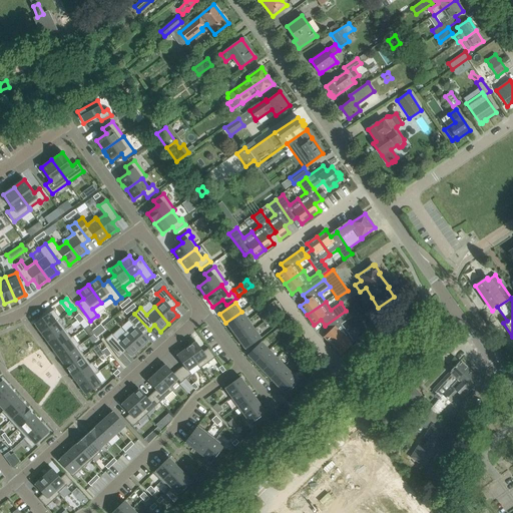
[(54,310),(34,324),(41,333),(58,321),(59,321),(61,320),(54,310)]
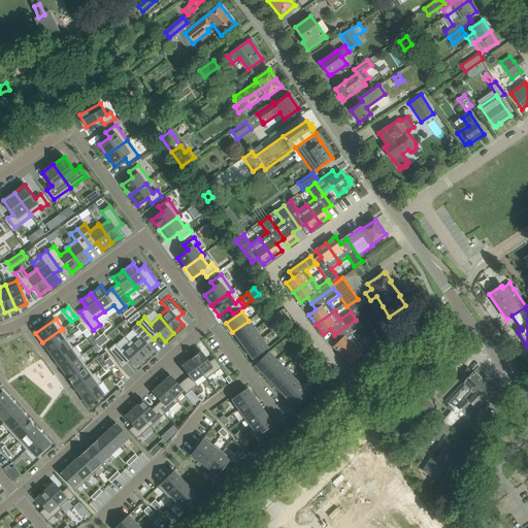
[(339,340),(333,347),(341,355),(357,340),(352,334),(361,327),(356,320),(334,335),(339,340)]
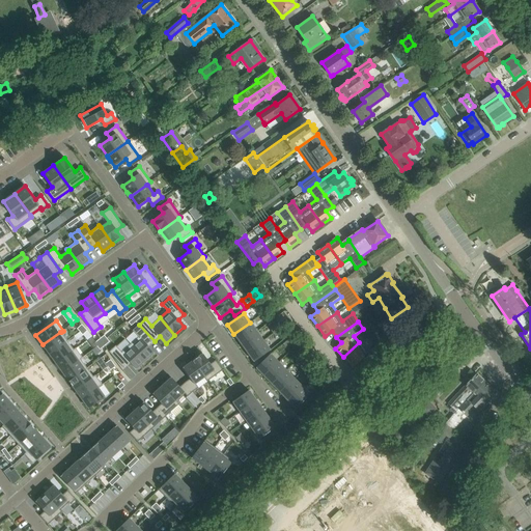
[(250,323),(233,334),(241,343),(257,332),(250,323)]
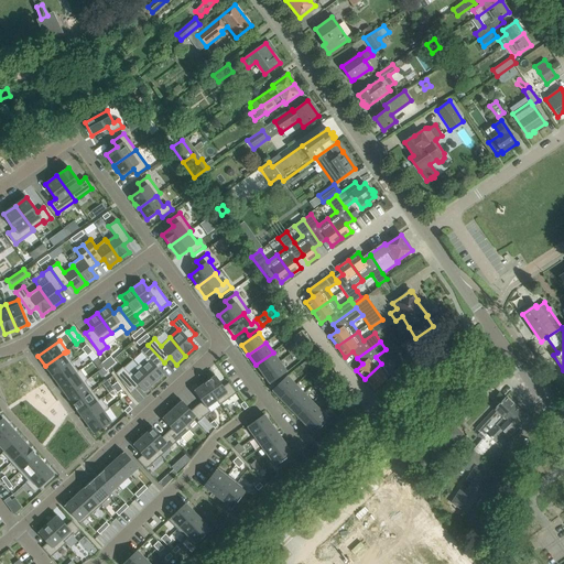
[(147,358),(138,366),(154,383),(164,375),(158,368),(164,362),(148,345),(141,351),(147,358)]
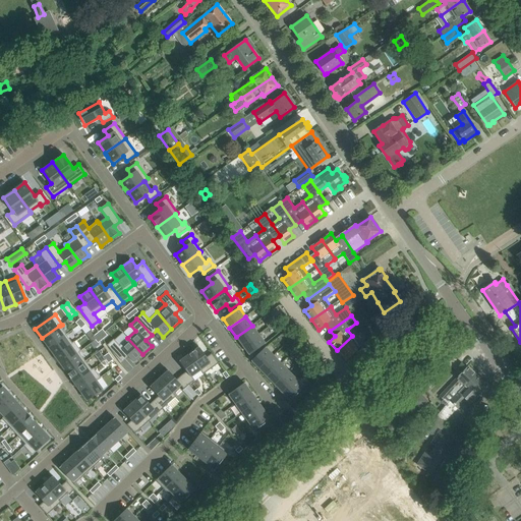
[(59,326),(42,338),(48,347),(66,334),(60,326),(59,326)]
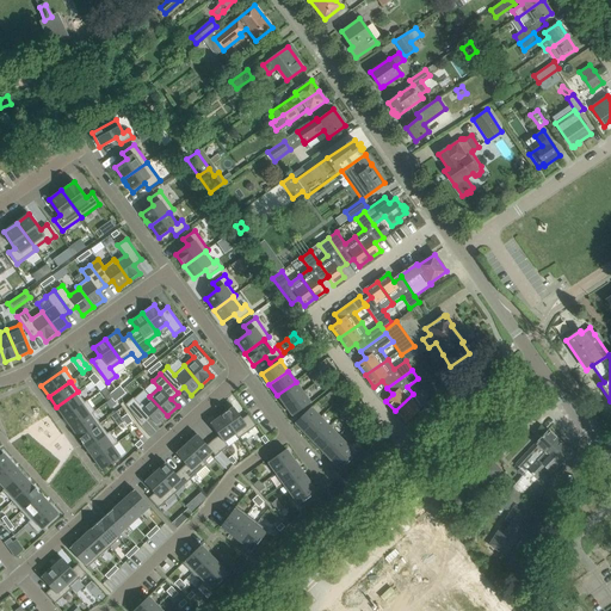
[(296,382),(277,395),(284,406),(303,393),(296,382)]
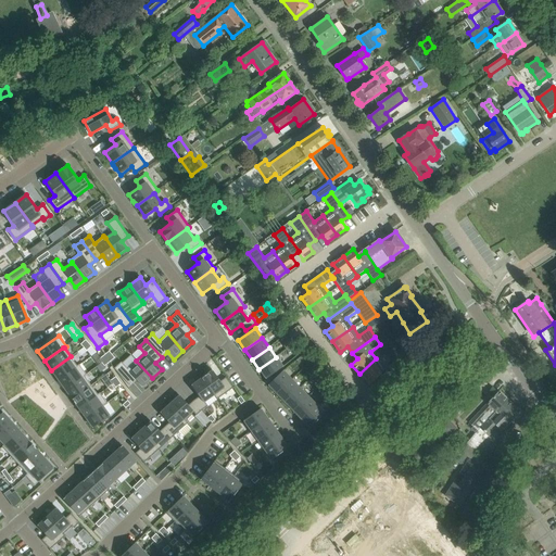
[(71,356),(51,370),(58,380),(77,366),(71,356)]
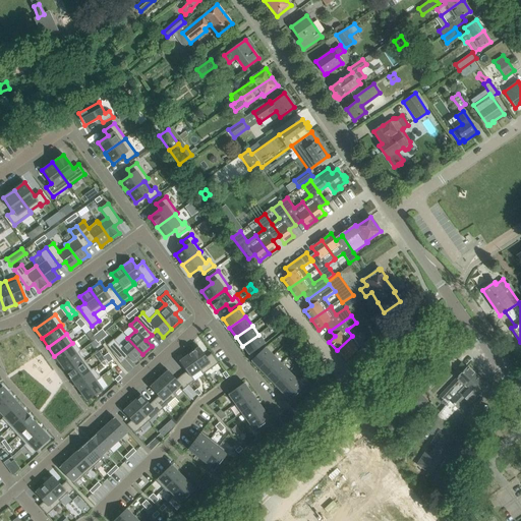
[(258,335),(242,346),(249,355),(266,344),(258,335)]
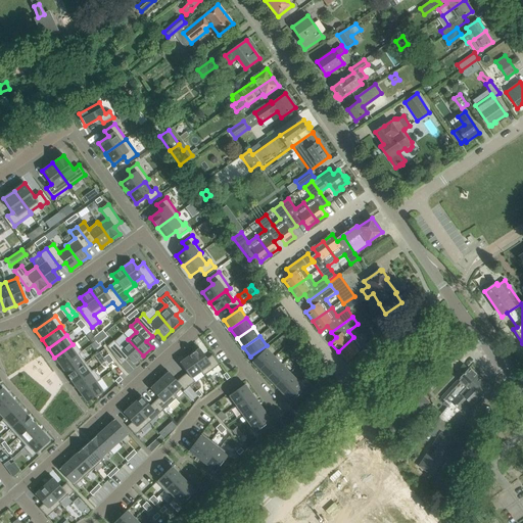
[(353,337),(338,351),(348,362),(354,355),(360,361),(368,354),(362,347),(361,348),(353,337)]
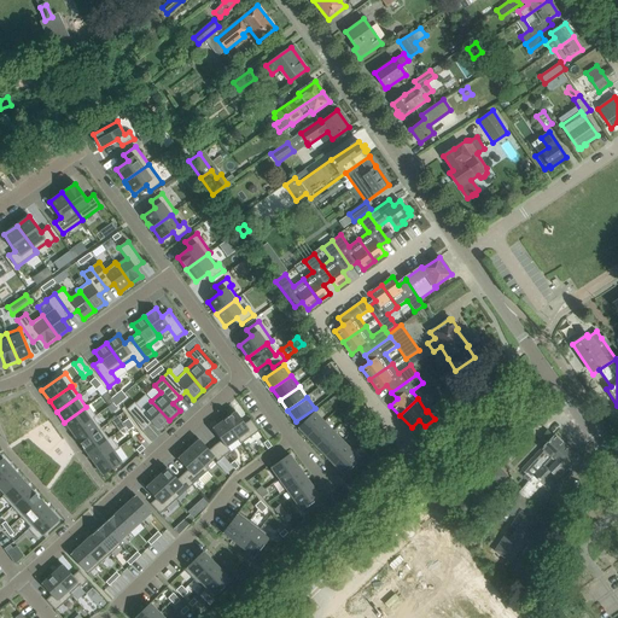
[(135,402),(127,409),(145,430),(151,423),(158,430),(169,420),(151,401),(141,409),(135,402)]
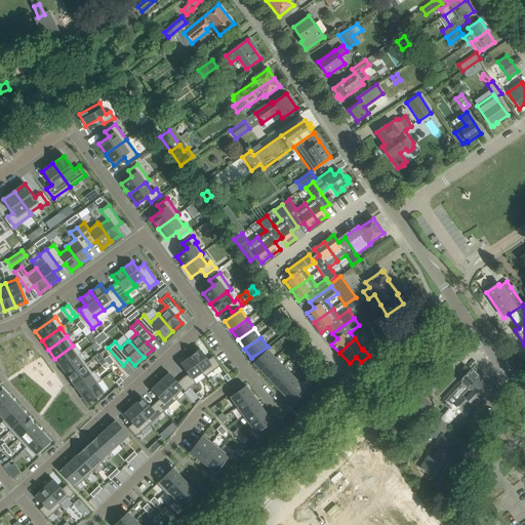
[(73,346),(54,359),(62,368),(79,355),(80,356),(82,354),(75,344),(73,346)]
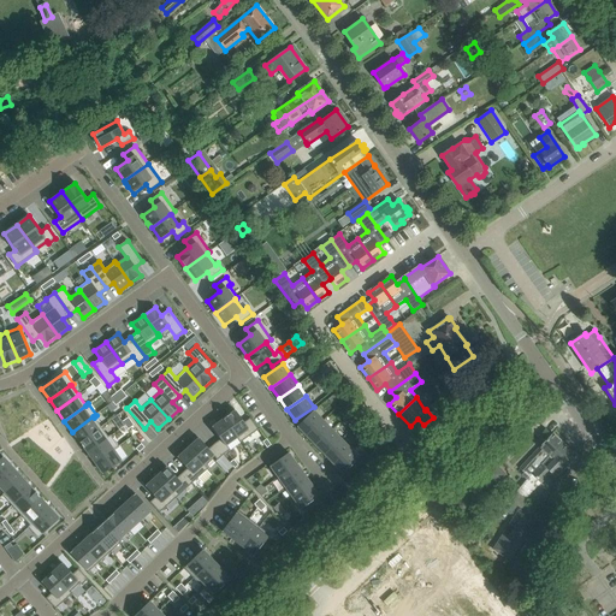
[(434,403),(428,408),(434,414),(439,410),(434,403)]
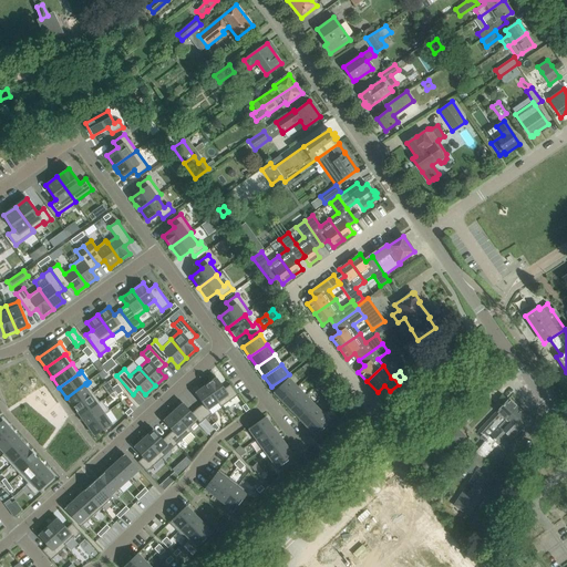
[(216,378),(206,385),(218,403),(220,408),(238,395),(230,384),(225,389),(216,378)]
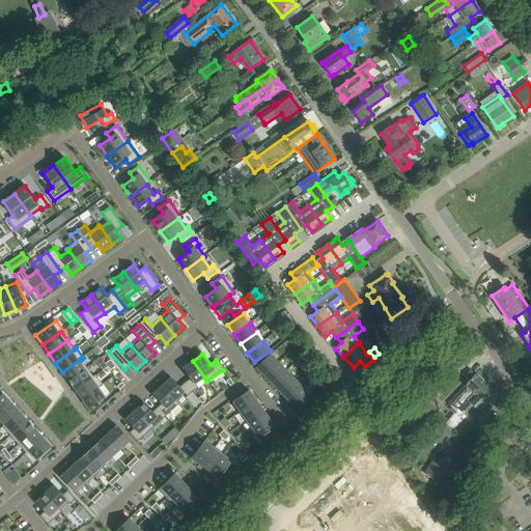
[(271,354),(256,368),(263,376),(278,362),(271,354)]
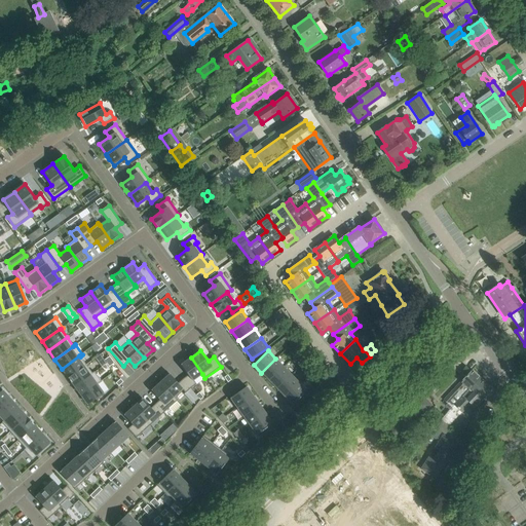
[(79,355),(62,369),(68,378),(86,365),(80,357),(79,355)]
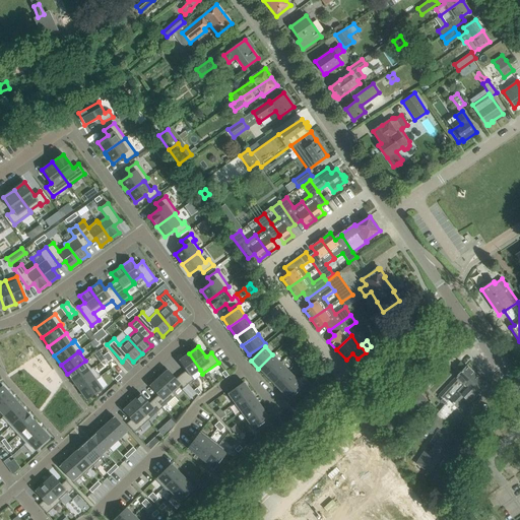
[(189,353),(179,361),(186,371),(181,375),(188,384),(194,380),(191,376),(200,370),(189,353)]
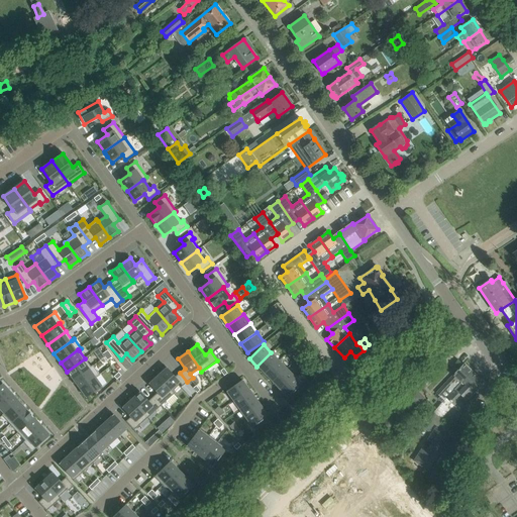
[(271,352),(256,367),(265,374),(279,360),(271,352)]
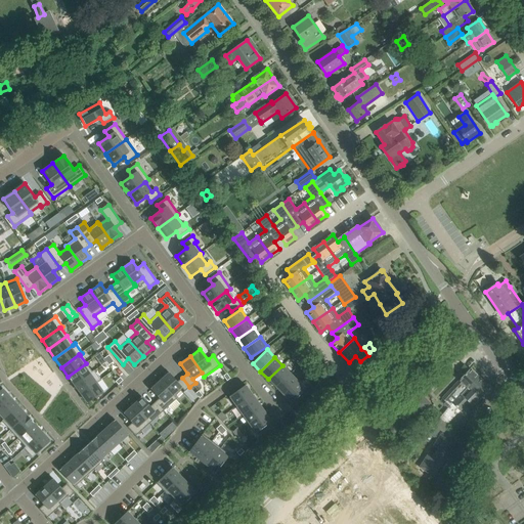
[(86,363),(68,377),(75,386),(92,373),(92,372),(86,363)]
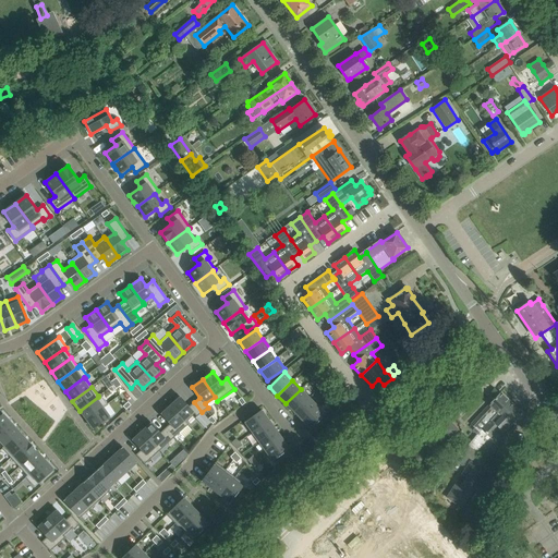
[(301,389),(286,403),(294,412),(310,398),(301,389)]
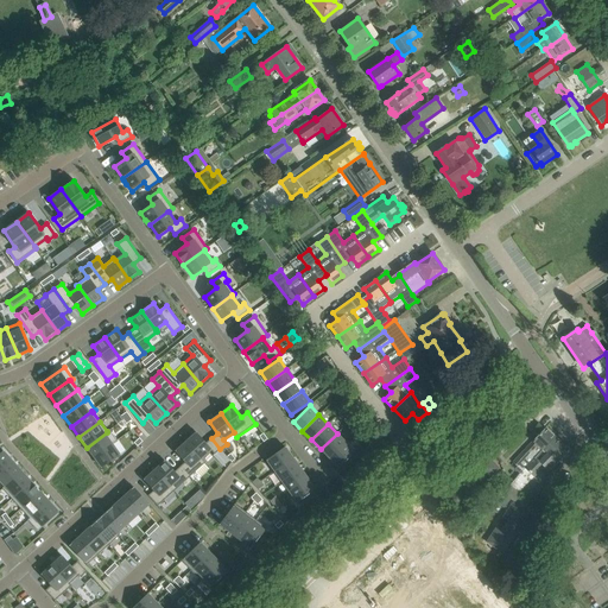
[(524,468),(555,437),(545,428),(513,462),(518,467),(514,472),(519,475),(524,468)]
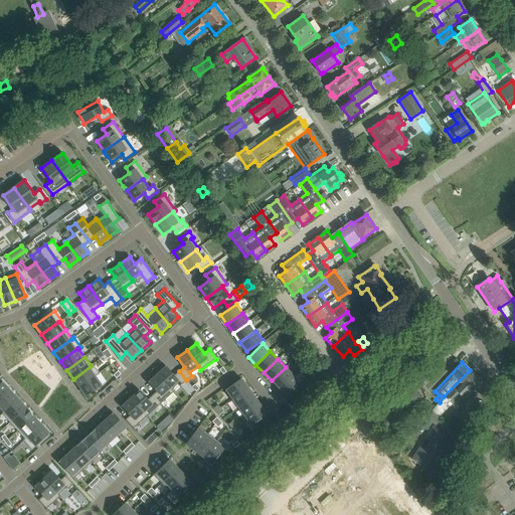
[(91,366),(73,379),(79,387),(96,376),(100,373),(93,364),(91,365),(91,366)]
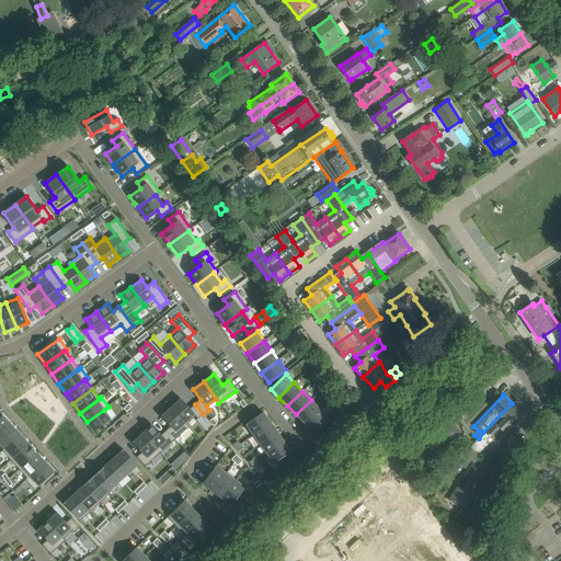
[(181,399),(171,408),(185,423),(186,423),(194,415),(198,419),(203,414),(195,404),(190,409),(181,399)]
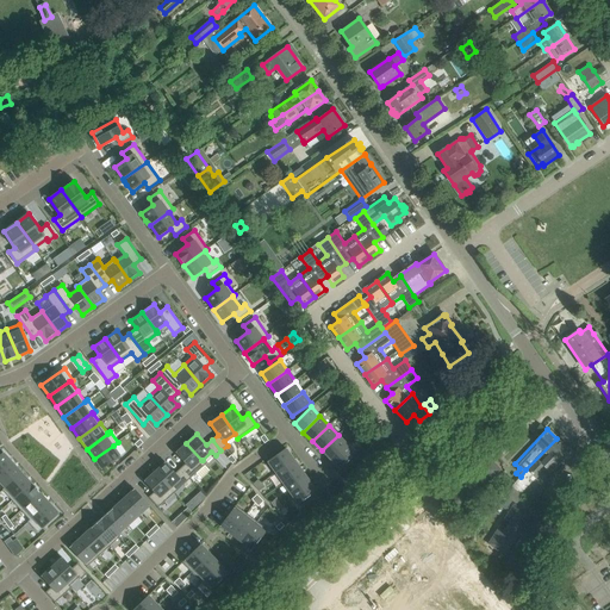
[(338,435),(322,450),(330,460),(347,444),(338,435)]
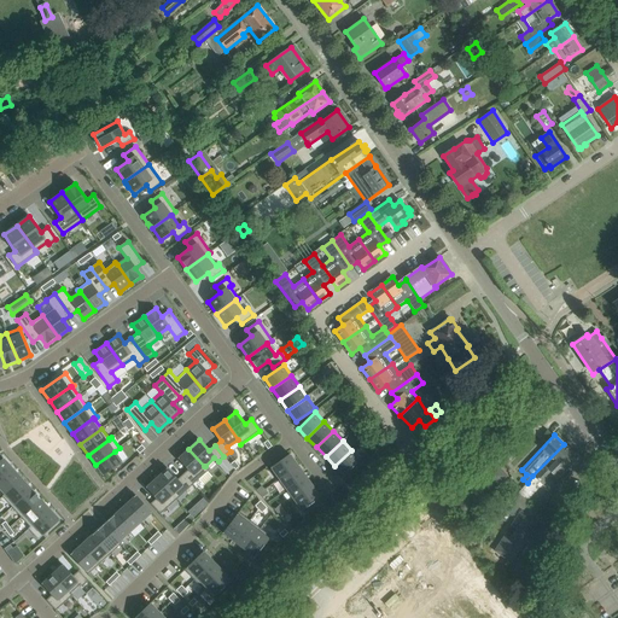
[(558,479),(578,458),(564,444),(532,476),(528,483),(536,491),(552,474),(558,479)]
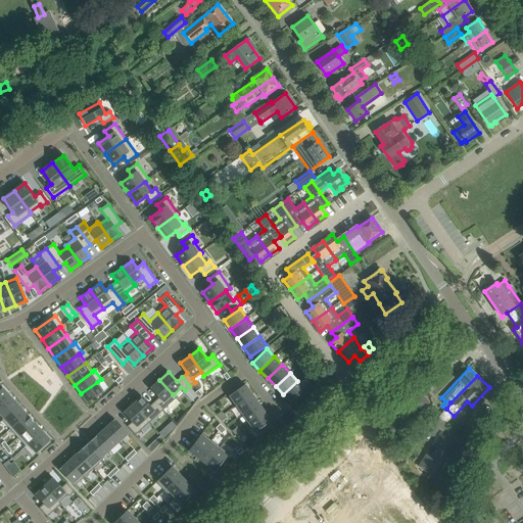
[(159,380),(150,388),(159,397),(154,401),(162,411),(177,398),(174,394),(173,394),(159,380)]
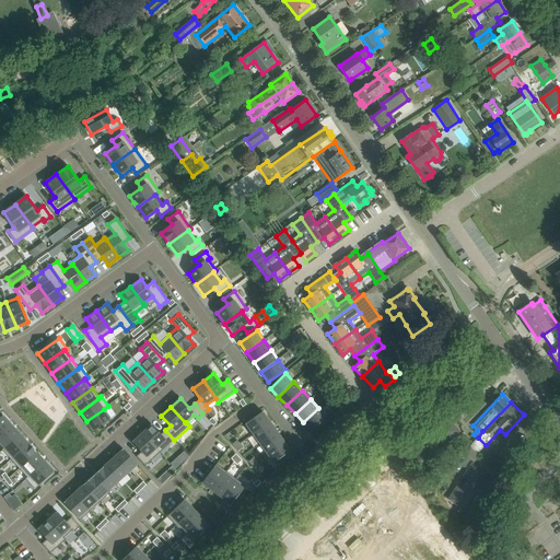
[(318,408),(303,422),(312,431),(327,417),(318,408)]
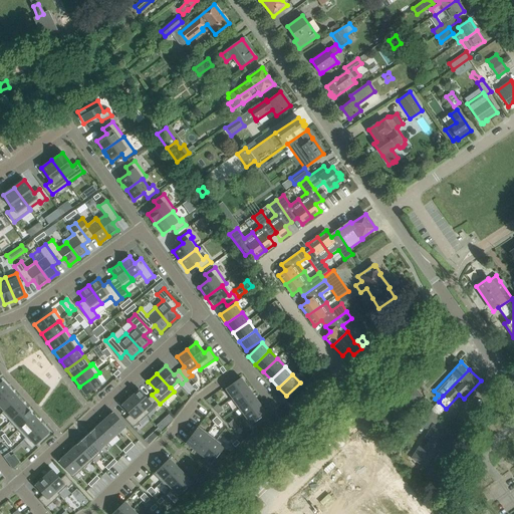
[(95,375),(79,387),(85,396),(101,384),(95,375)]
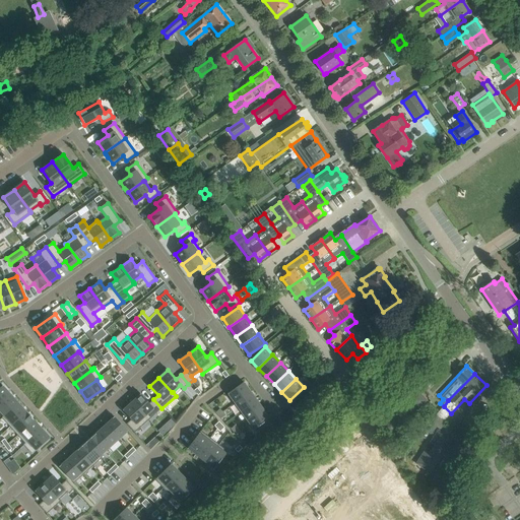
[(244,382),(228,394),(235,403),(250,391),(244,382)]
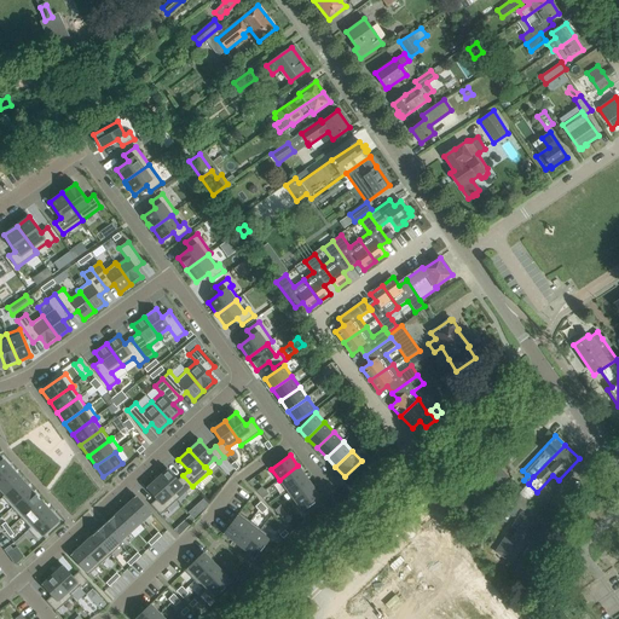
[(4,460),(0,461),(0,480),(12,469),(4,460)]
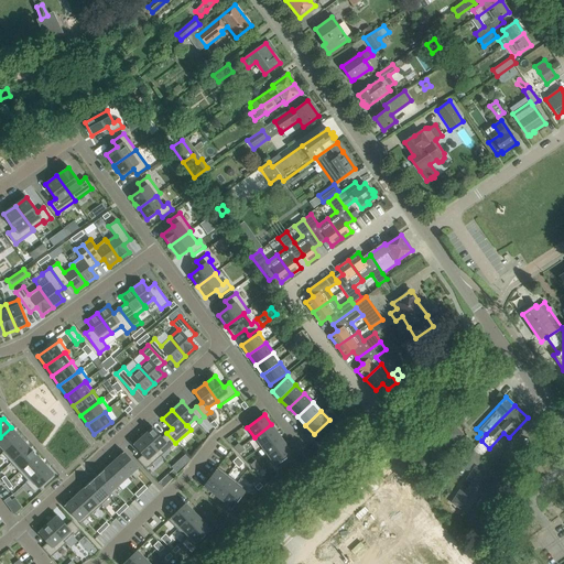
[(423,445),(410,457),(411,458),(414,461),(412,463),(423,475),(434,464),(433,463),(442,453),(452,444),(453,446),(464,435),(453,423),(451,425),(449,424),(449,423),(436,435),(433,432),(422,443),(423,445)]
